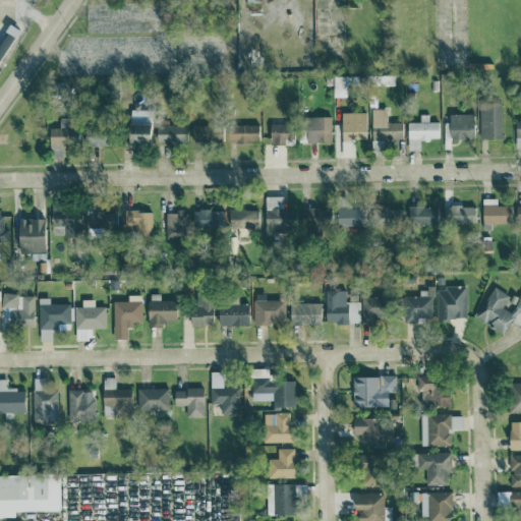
[(501,101),(478,102),(479,138),(502,137),(501,101)]
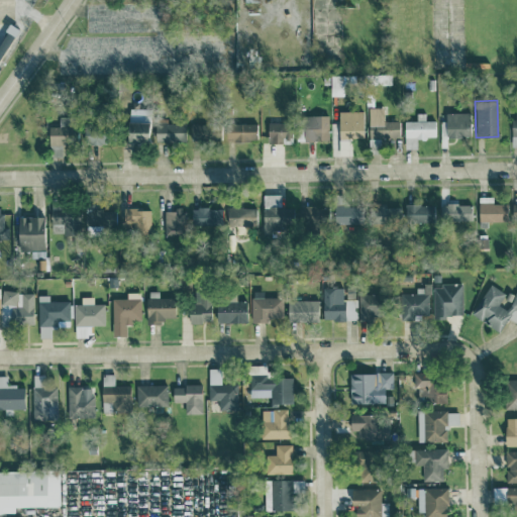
[(399,137),(399,120),(384,120),(383,107),(368,107),(369,138),(399,137)]
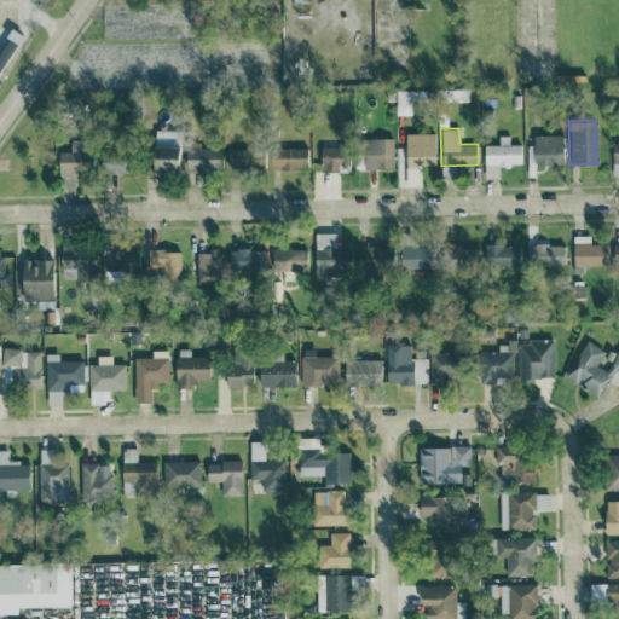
[(433,132),(405,133),(405,165),(434,165),(433,132)]
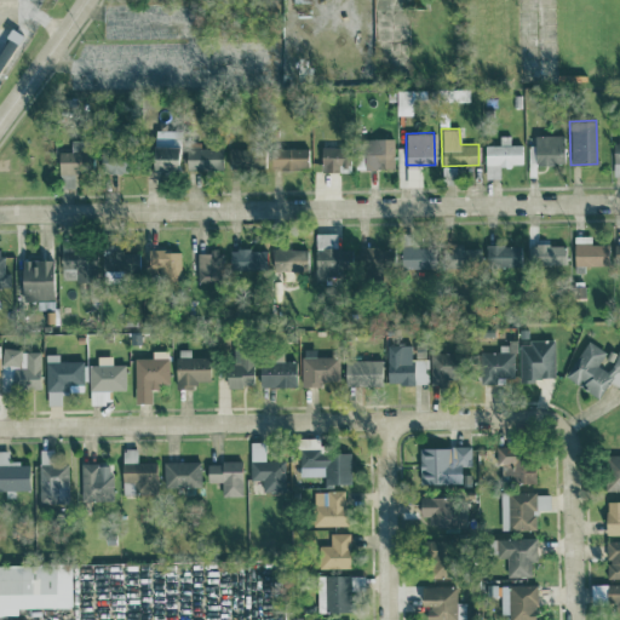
[(500,178),(499,165),(522,165),(522,144),(510,144),(510,135),(499,135),(499,144),(483,144),(484,178),(500,178)]
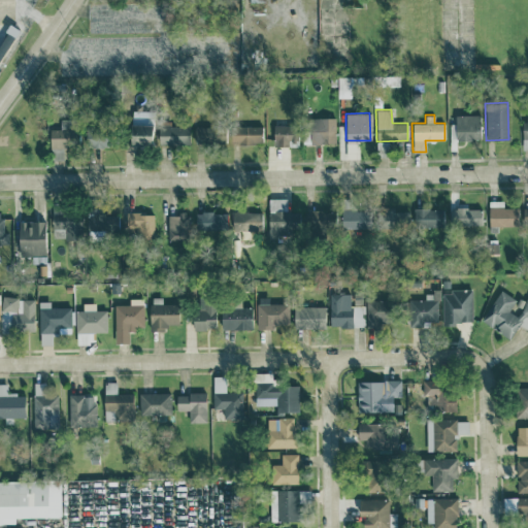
[(455,114),(455,139),(480,139),(480,114),(455,114)]
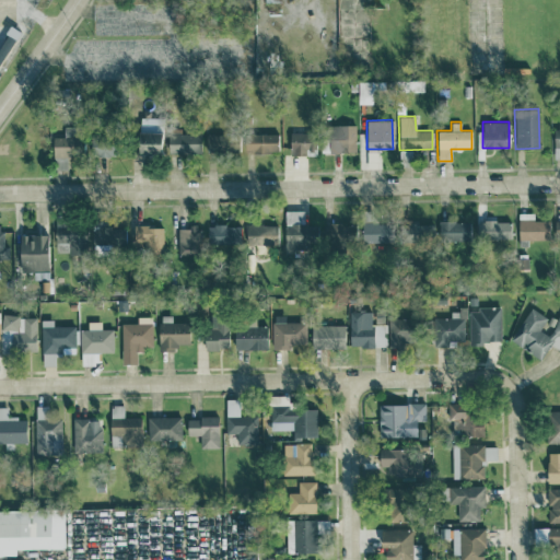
[(354,124),(327,125),(328,152),(356,151),(354,124)]
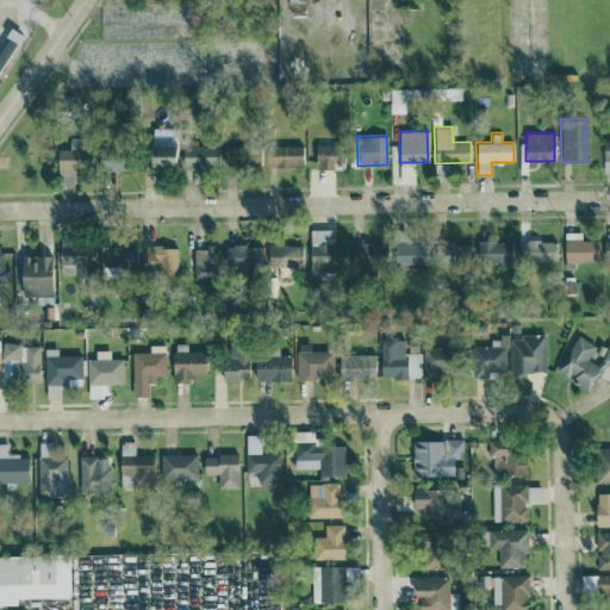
[(89,136),(69,137),(69,149),(56,149),(57,170),(91,169),(89,136)]
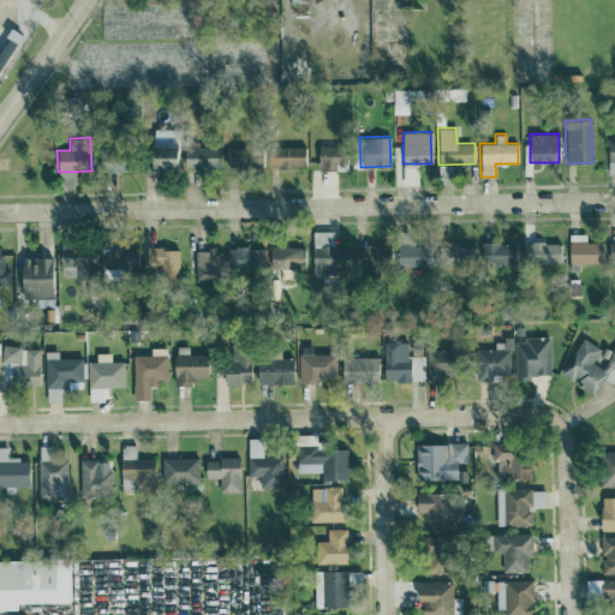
[(150,168),(175,169),(175,144),(151,143),(150,168)]
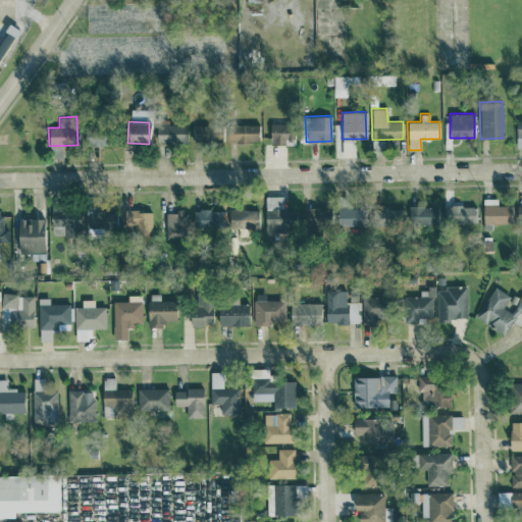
[(187,142),(187,123),(156,123),(156,143),(187,142)]
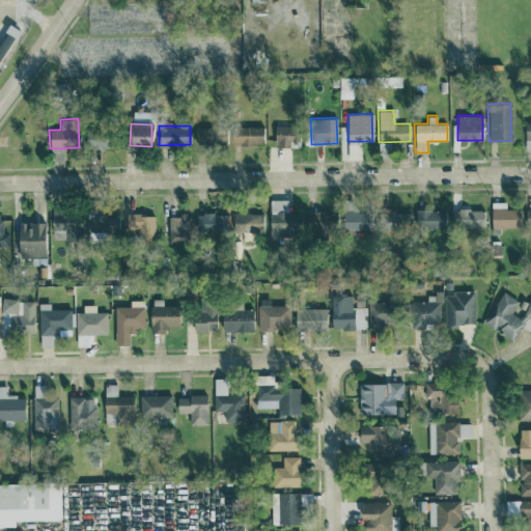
[(196,143),(223,144),(223,134),(218,134),(219,127),(197,126),(196,143)]
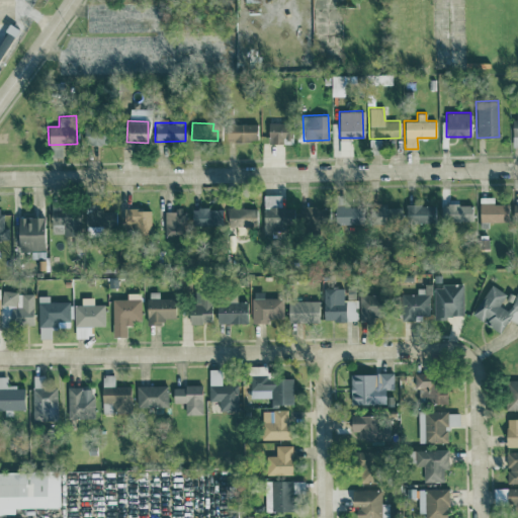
[(257,140),(256,122),(227,123),(227,141),(257,140)]
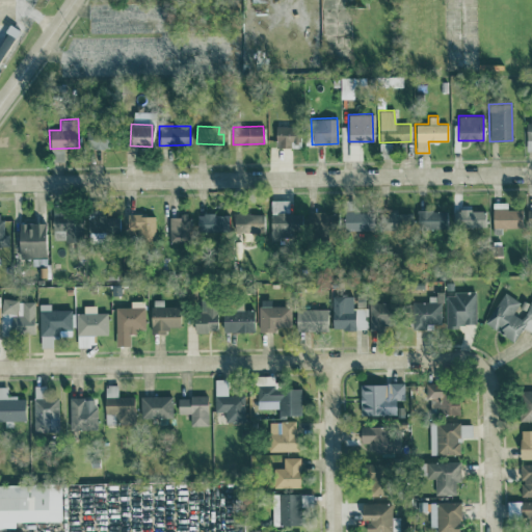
[(275,147),(300,147),(299,126),(275,126),(275,147)]
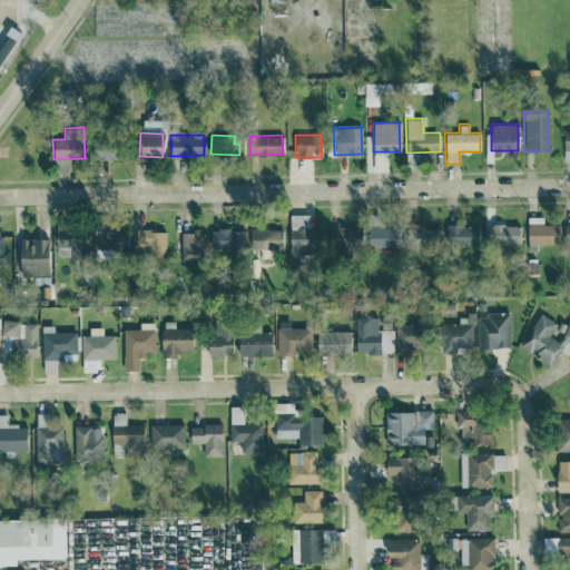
[(96,159),(116,158),(115,137),(95,138),(96,159)]
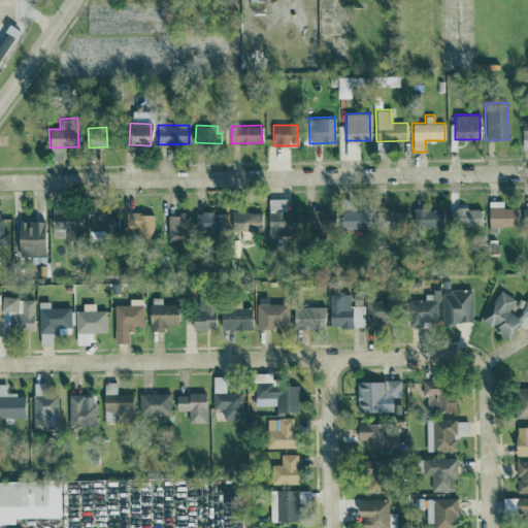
[(502,200),(489,200),(488,225),(518,226),(518,207),(502,207),(502,200)]
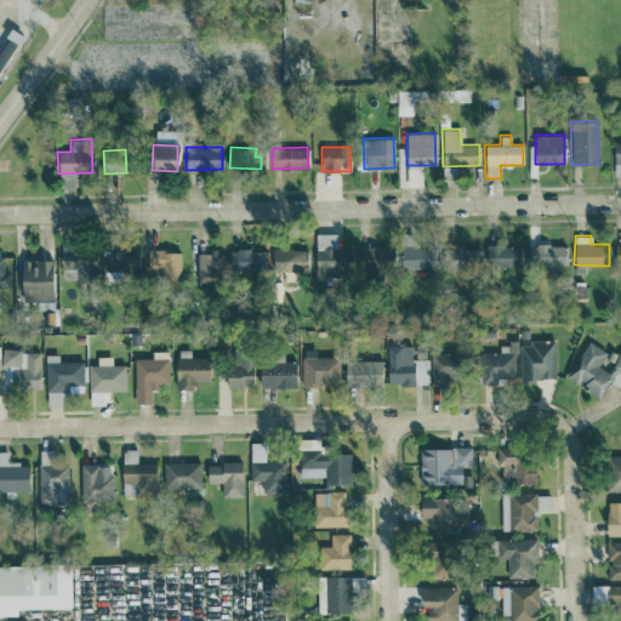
[(95,278),(96,241),(61,241),(61,278),(95,278)]
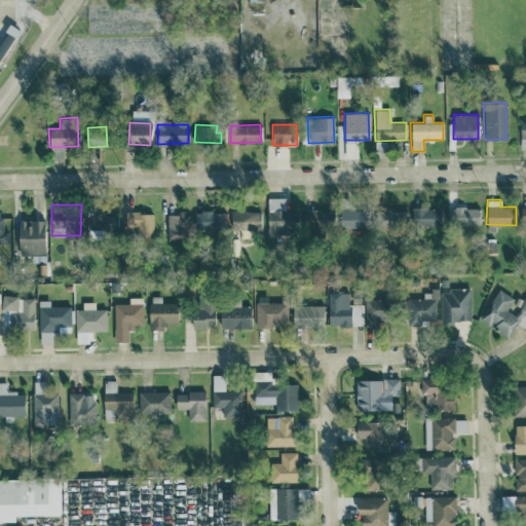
[(441,225),(442,208),(412,207),(412,224),(441,225)]
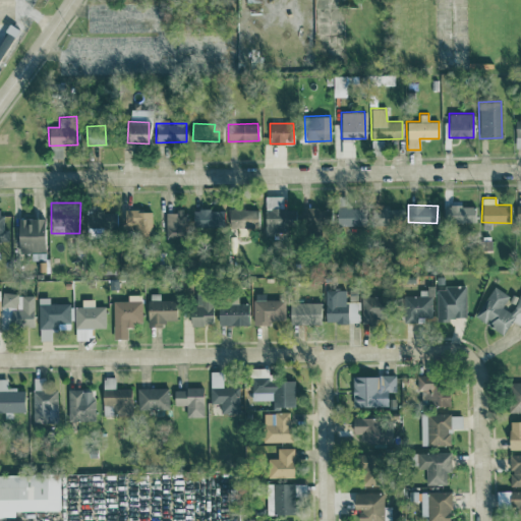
[(475,222),(474,205),(445,205),(445,222),(475,222)]
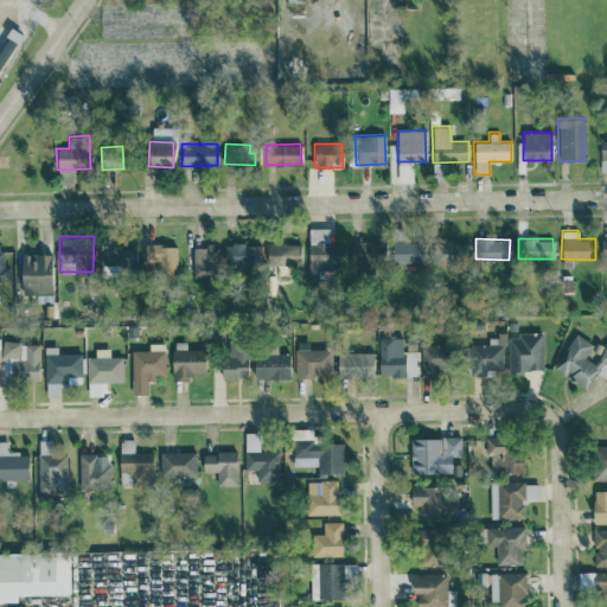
[(98,243),(100,267),(135,266),(134,241),(98,243)]
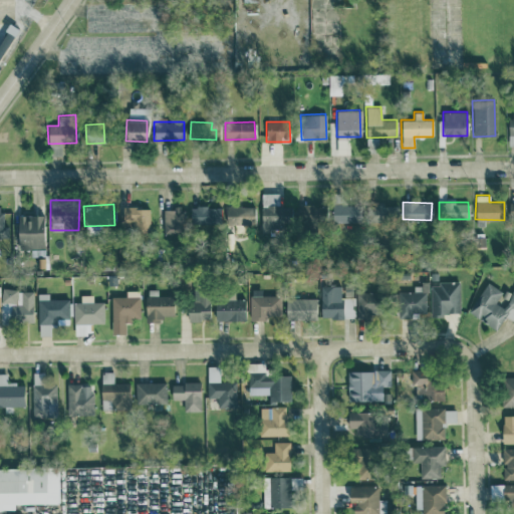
[(318,230),(318,204),(296,205),(296,231),(318,230)]
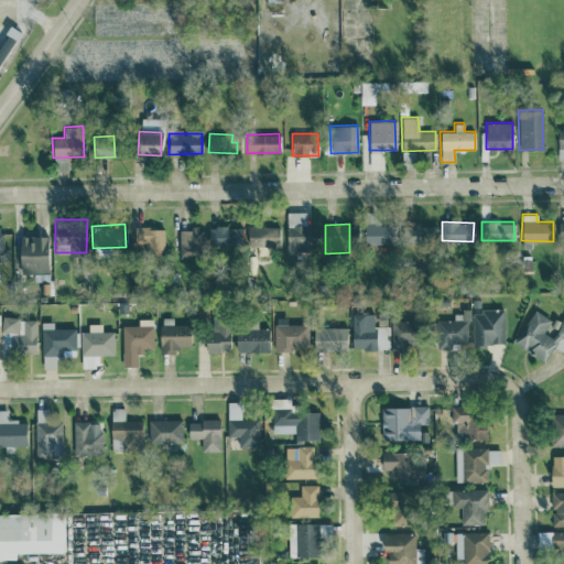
[(391,224),(365,224),(364,242),(391,243),(391,224)]
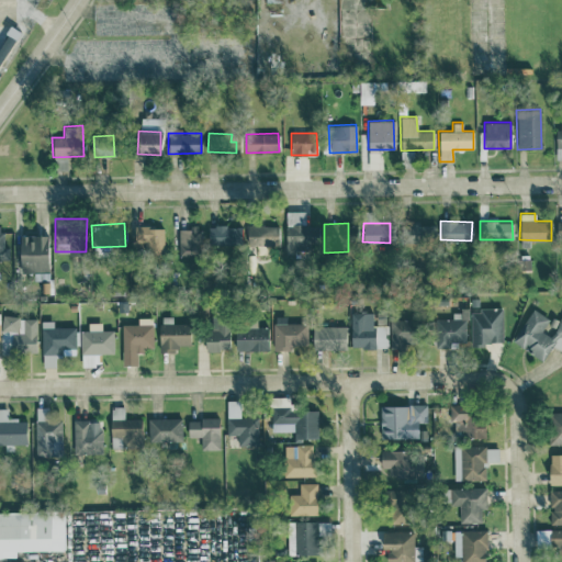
[(435,223),(408,223),(408,240),(435,239),(435,223)]
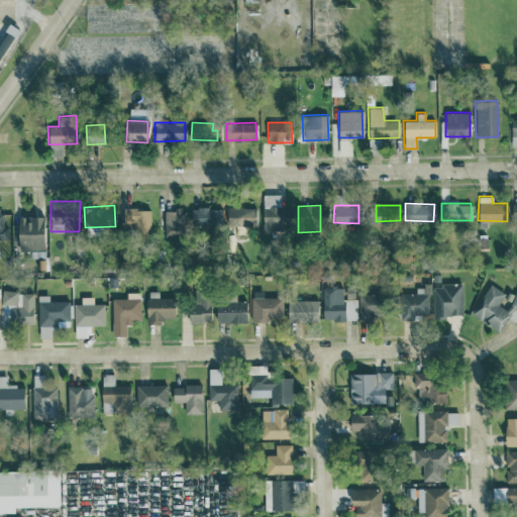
[(0,243),(8,243),(8,227),(2,227),(1,208),(0,207),(0,243)]
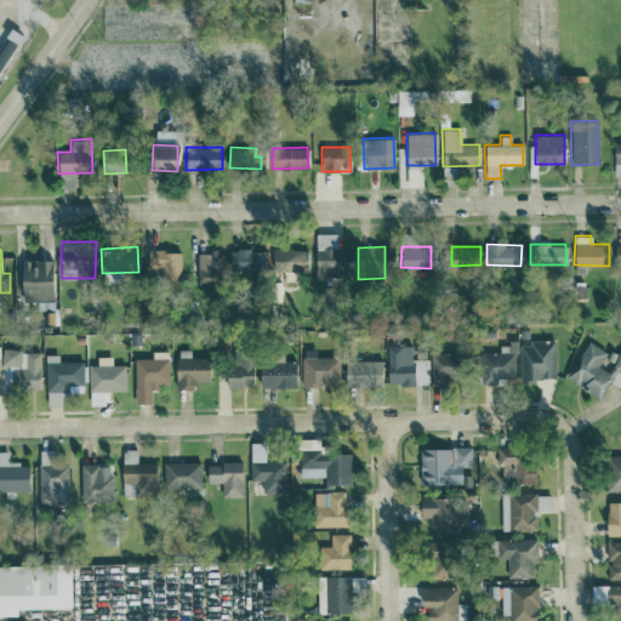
[(148,268),(159,267),(160,280),(181,280),(180,249),(148,250),(148,268)]
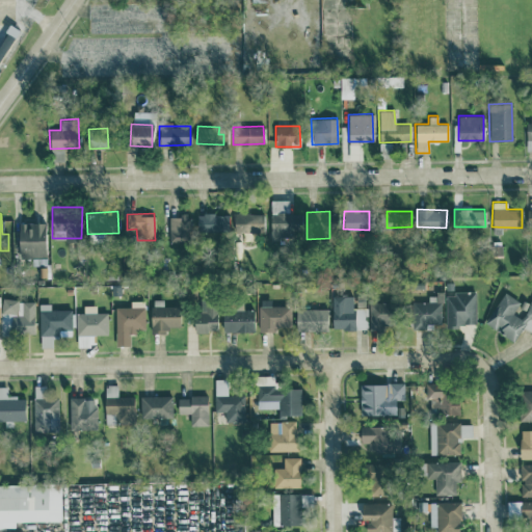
[(225,213),(196,214),(197,233),(227,232),(225,213)]
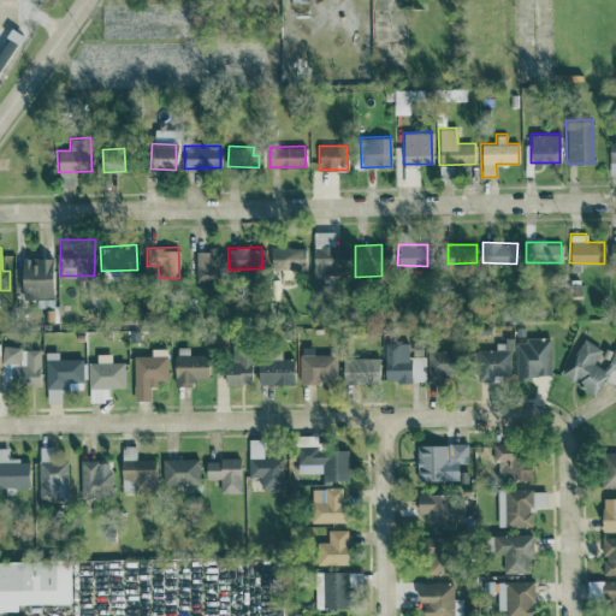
[(195,249),(196,280),(221,280),(221,249),(195,249)]
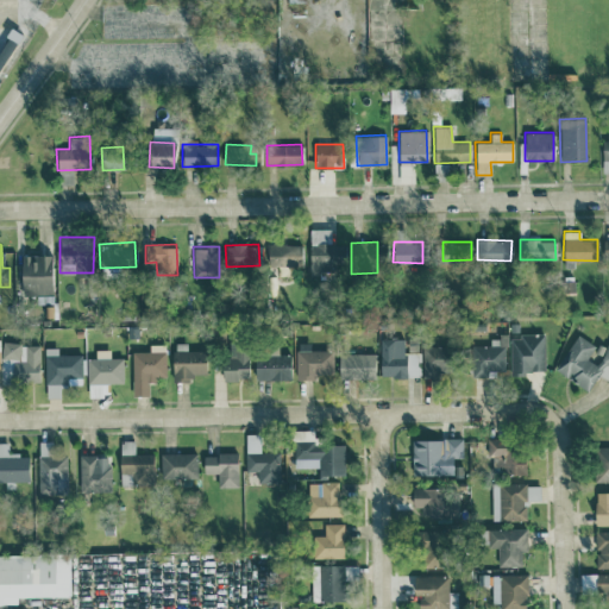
[(51,255),(20,255),(22,295),(36,295),(36,303),(52,302),(51,255)]
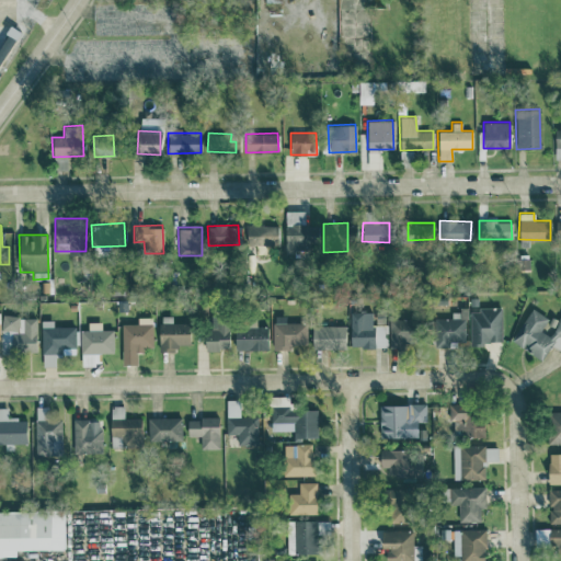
[(470,343),(501,342),(500,307),(469,308),(470,343)]
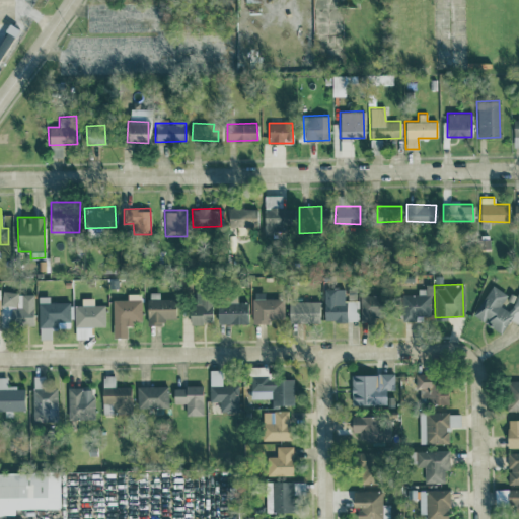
[(472,315),(502,331),(509,319),(518,324),(518,290),(514,299),(508,310),(500,305),(507,293),(491,284),(472,315)]
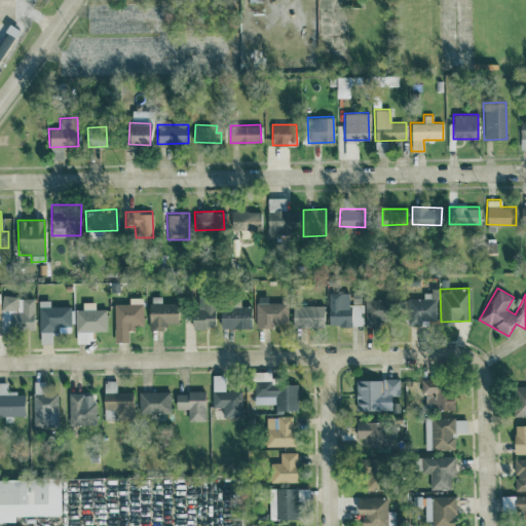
[(423,298),(407,298),(406,325),(420,325),(421,321),(436,321),(437,290),(423,290),(423,298)]
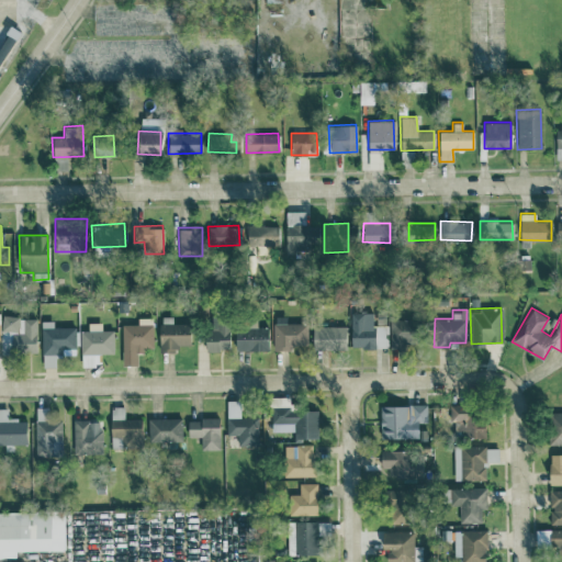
[(371,312),(350,313),(350,348),(386,347),(386,325),(372,325),(371,312)]
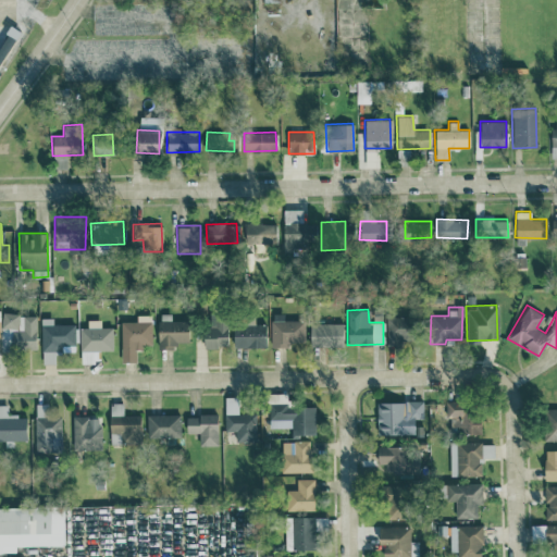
[(209,325),(203,325),(202,347),(226,347),(227,310),(209,310),(209,325)]
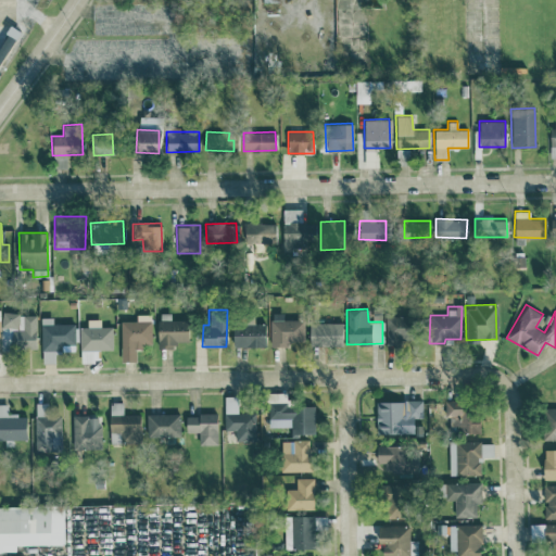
[(384,311),(386,349),(409,348),(408,310),(384,311)]
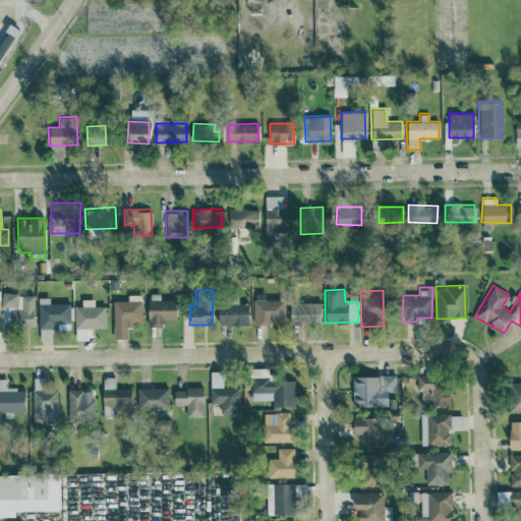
[(0,326),(33,327),(33,294),(0,294),(0,291),(0,326)]
